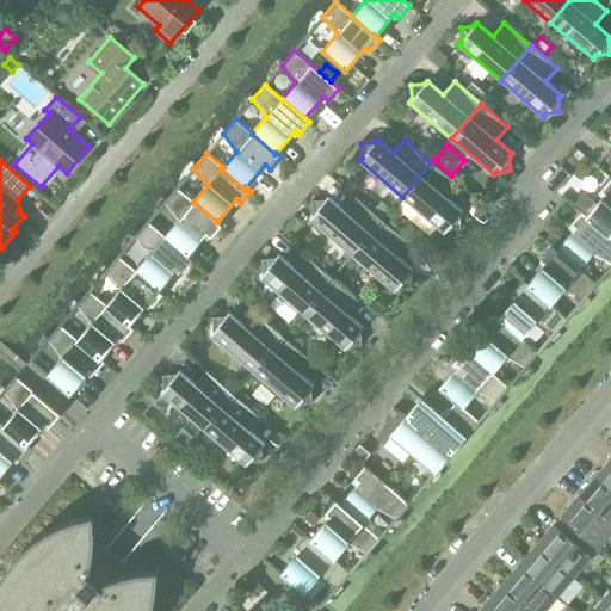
[(431,162),(402,197),(444,233),(446,229),(461,228),(460,214),(462,211),(446,198),(458,185),(431,162)]
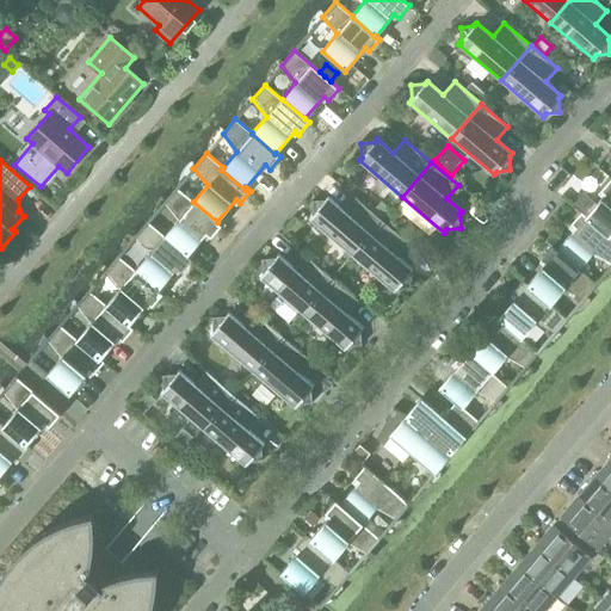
[(610,177),(610,178),(600,190),(605,193),(597,203),(585,192),(574,205),(581,211),(586,216),(585,216),(608,236),(609,235),(610,233),(610,177)]
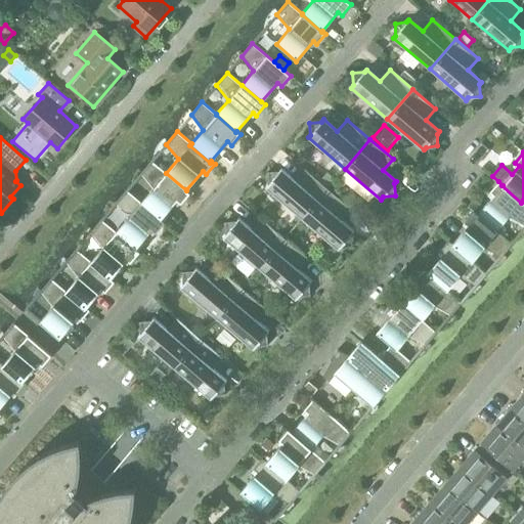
[(160,220),(161,219),(177,201),(181,204),(189,193),(186,189),(186,190),(166,173),(151,161),(141,173),(153,188),(141,203),(140,204),(160,220)]
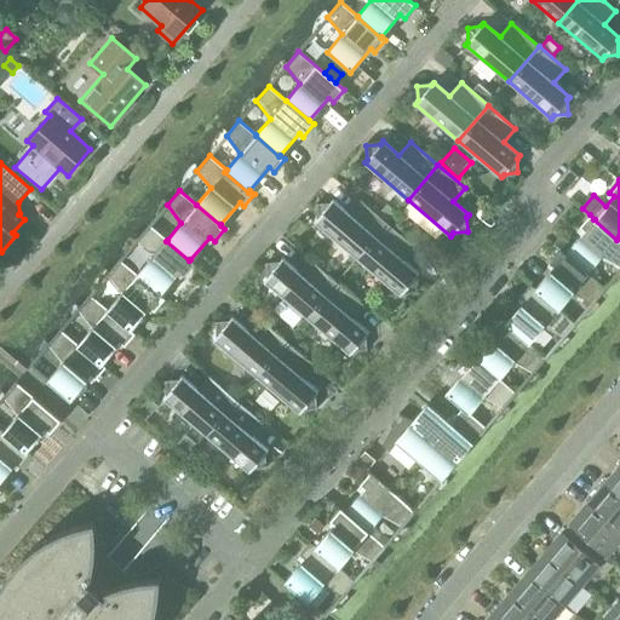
[(316,218),(315,222),(357,258),(388,223),(360,200),(349,213),(333,200),(331,202),(316,205),(316,218)]
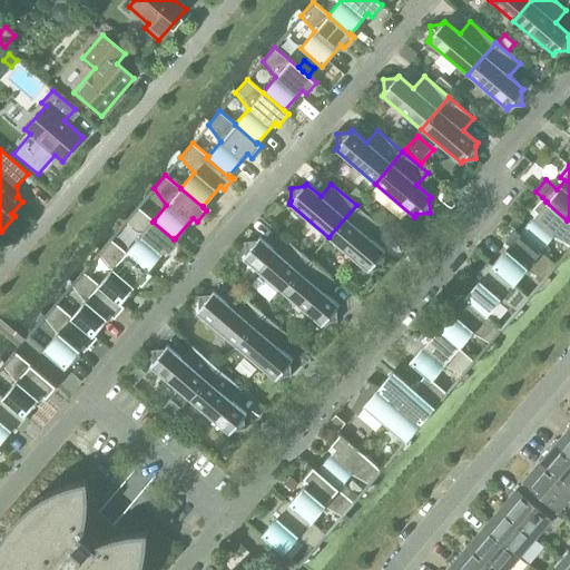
[(346,197),(351,200),(355,205),(364,195),(355,187),(346,197)]
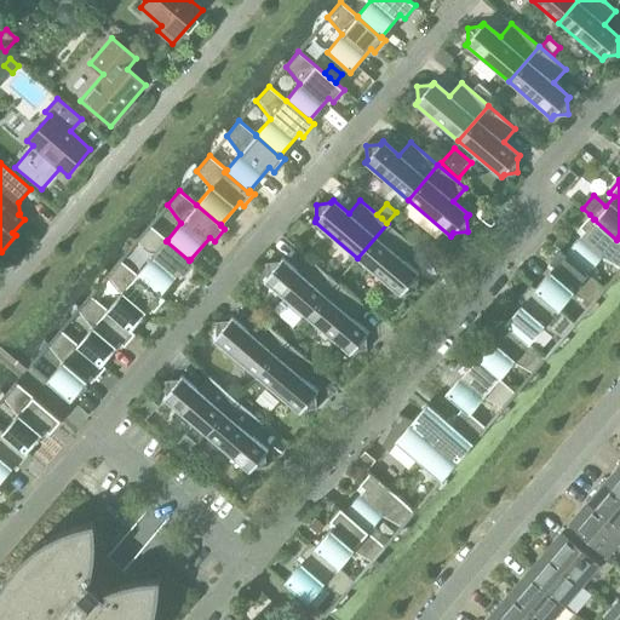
[(561,250),(564,253),(564,254),(587,274),(589,274),(602,258),(619,267),(619,240),(618,239),(616,240),(593,219),(595,219),(590,214),(579,228),(584,231),(574,244),(560,237),(554,244),(561,250)]
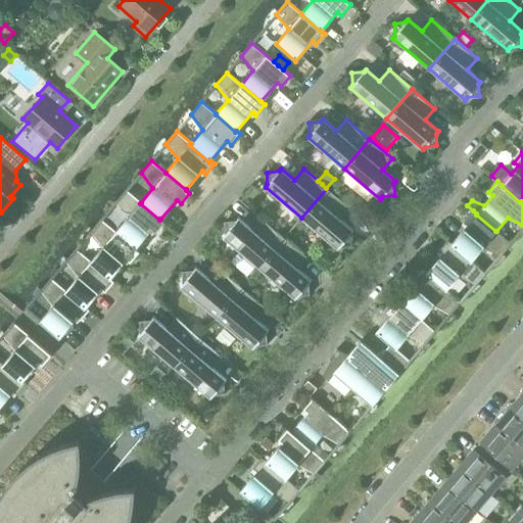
[(349,207),(327,188),(301,218),(337,248),(340,246),(351,245),(351,233),(353,231),(340,219),(349,207)]
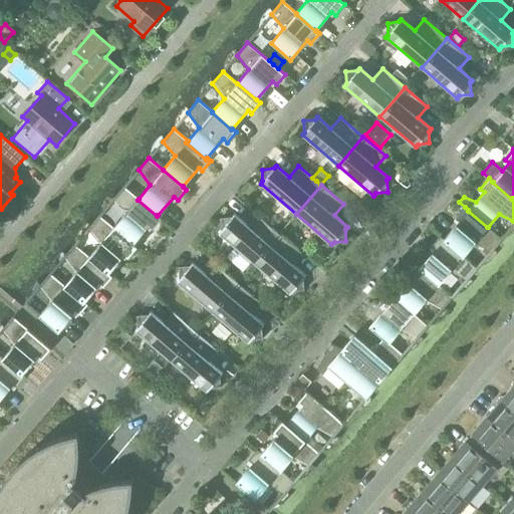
[(125,214),(113,227),(112,229),(133,245),(134,244),(149,226),(153,229),(162,218),(158,215),(157,216),(138,200),(139,199),(124,187),(113,199),(125,214)]
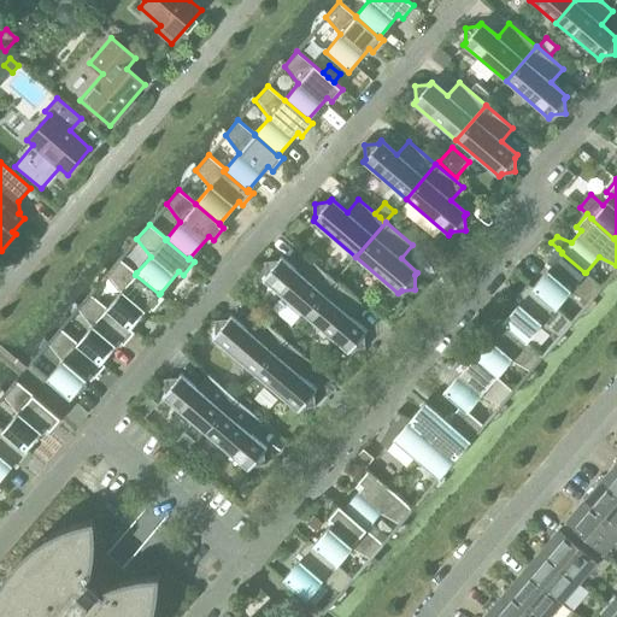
[(556,307),(570,291),(589,303),(603,287),(586,272),(585,272),(562,253),(562,252),(558,248),(547,262),(552,265),(533,287),(532,288),(556,307)]
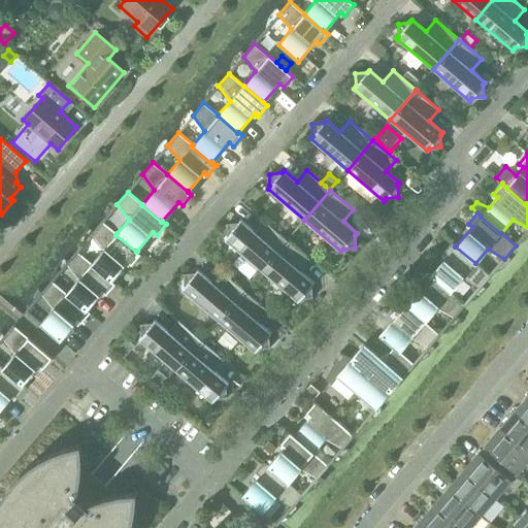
[(116,235),(117,233),(102,221),(92,234),(103,250),(92,263),(91,264),(111,281),(128,261),(132,264),(140,254),(137,251),(136,252),(116,235)]
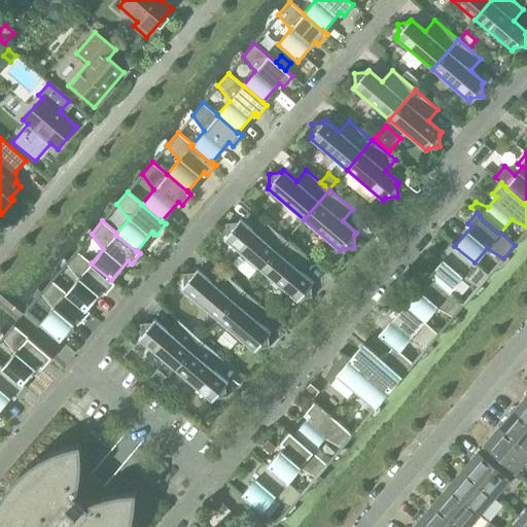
[(261,270),(286,240),(264,220),(253,232),(240,220),(238,222),(225,223),(226,236),(224,239),(261,270)]
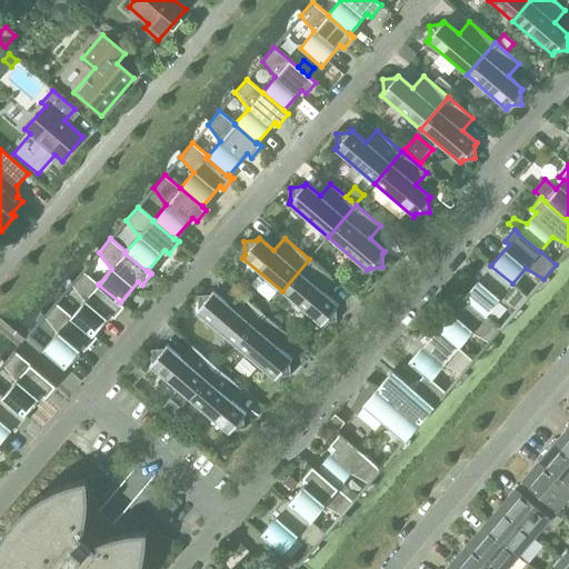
[(309,259),(282,291),(321,325),(323,322),(337,321),(336,308),(338,305),(323,292),(333,280),(309,259)]
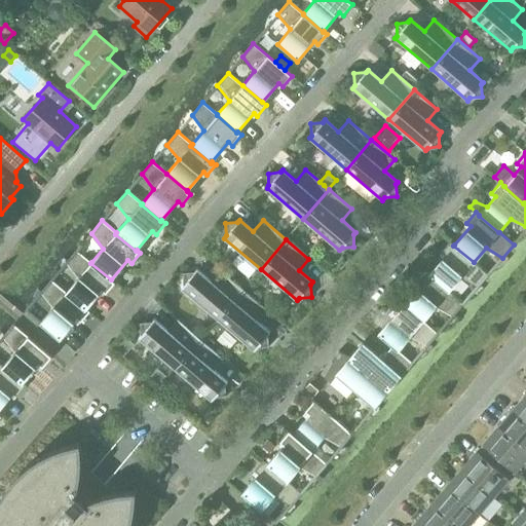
[(449,292),(449,291),(460,277),(478,287),(488,274),(474,262),(453,246),(454,245),(450,241),(441,252),(445,255),(428,274),(449,292)]
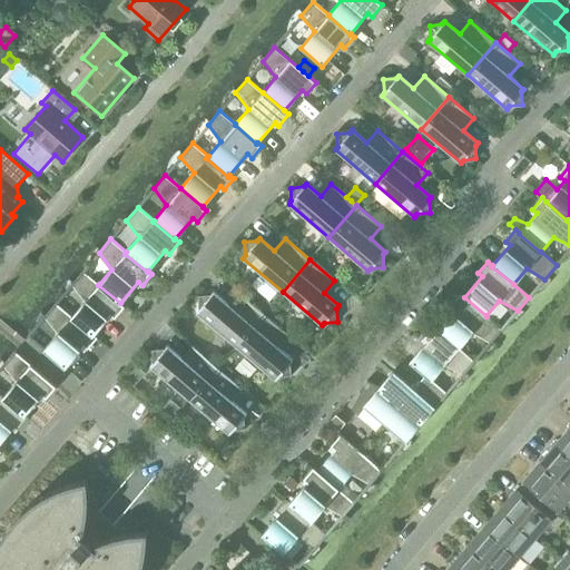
[(98,285),(99,284),(84,271),(71,285),(85,301),(71,316),(70,317),(92,335),(94,334),(110,314),(115,317),(125,306),(120,303),(98,285)]
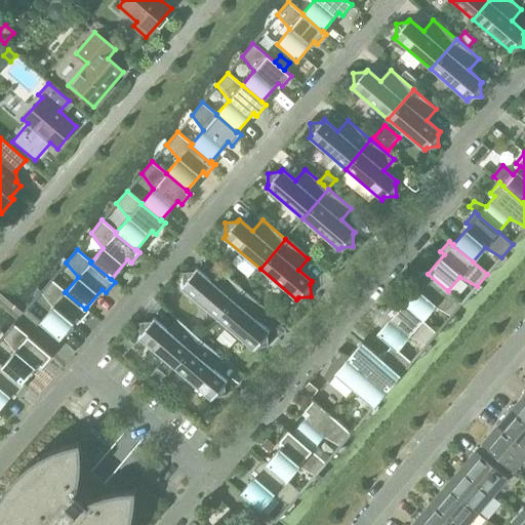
[(183,285),(180,287),(217,319),(243,289),(219,270),(210,281),(197,269),(195,272),(183,273),(183,285)]
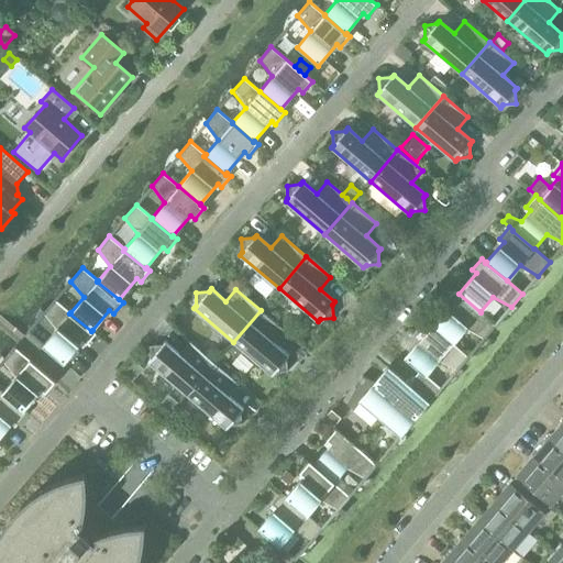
[(453,344),(453,343),(466,329),(484,339),(496,324),(481,311),(481,312),(459,294),(455,290),(445,301),(449,305),(432,326),(431,326),(453,344)]
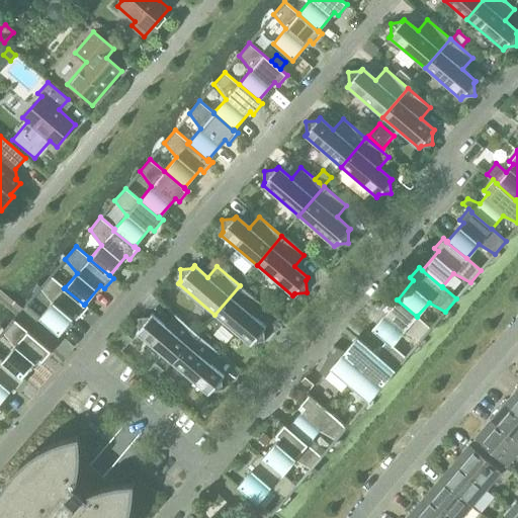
[(64,288),(65,287),(51,275),(39,287),(52,303),(39,318),(59,334),(76,315),(80,318),(88,308),(85,304),(84,305),(64,288)]
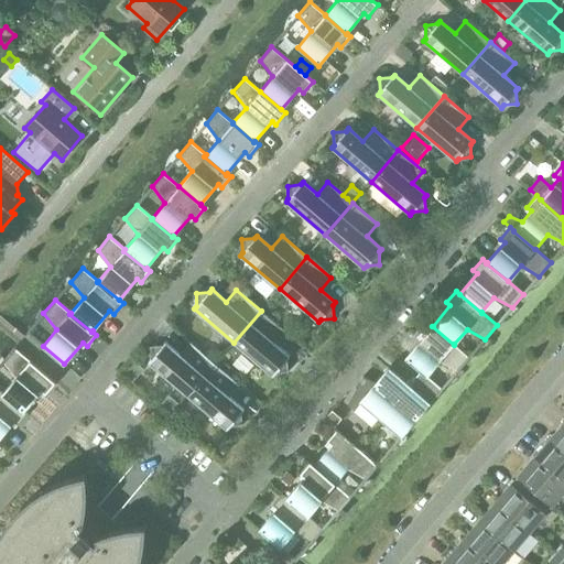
[(285,332),(261,311),(234,343),(272,376),(274,372),(288,371),(288,358),(290,356),(274,344),(285,332)]
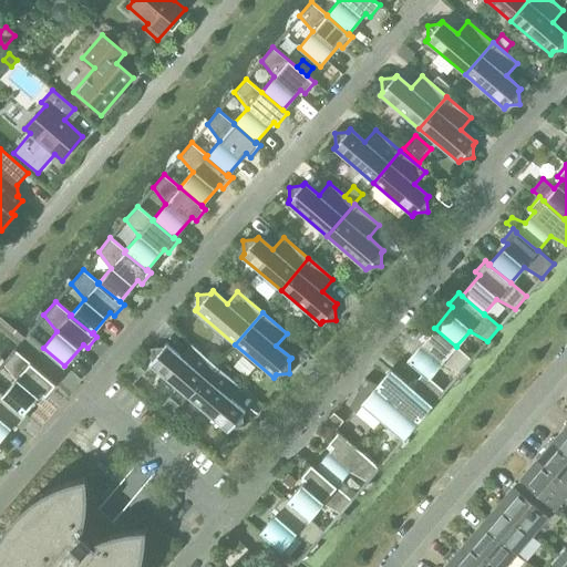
[(461,373),(472,359),(456,346),(456,347),(434,328),(435,328),(431,323),(421,336),(425,339),(406,360),(422,373),(429,379),(430,378),(442,363),(461,373)]
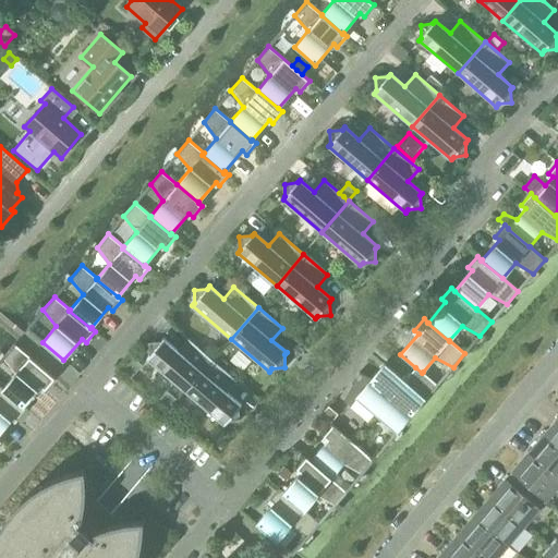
[(149,356),(147,359),(186,392),(213,361),(189,339),(178,351),(164,339),(161,341),(148,343),(149,356)]
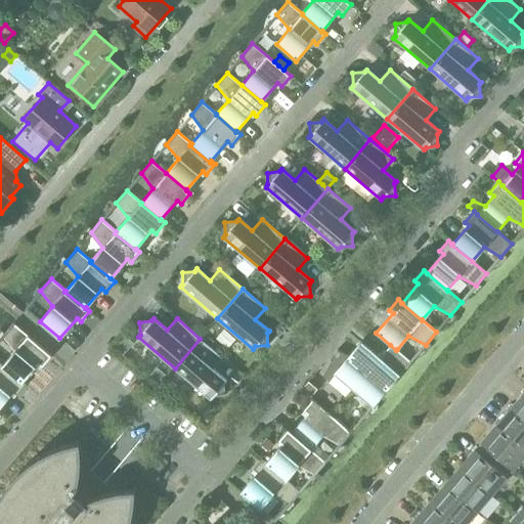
[(23,382),(39,362),(43,365),(51,355),(13,322),(2,336),(14,351),(3,364),(2,365),(23,382)]
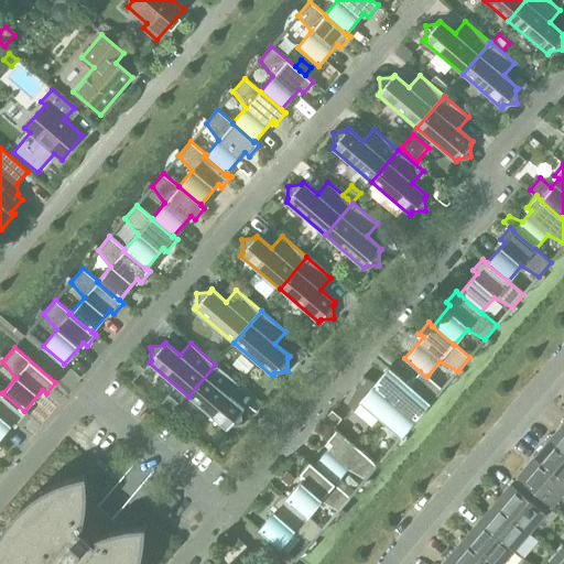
[(125,375),(132,381),(142,369),(134,362),(125,375)]
